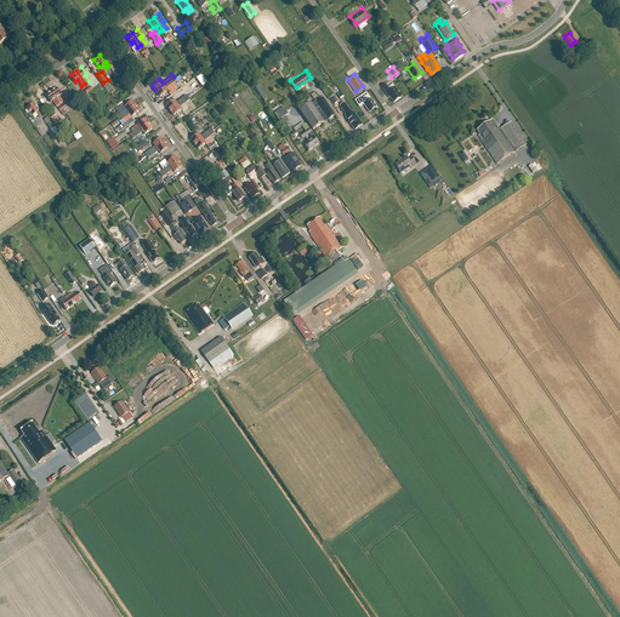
[(174,76),(155,90),(159,95),(166,89),(170,93),(176,89),(172,85),(176,83),(174,80),(175,79),(174,76)]
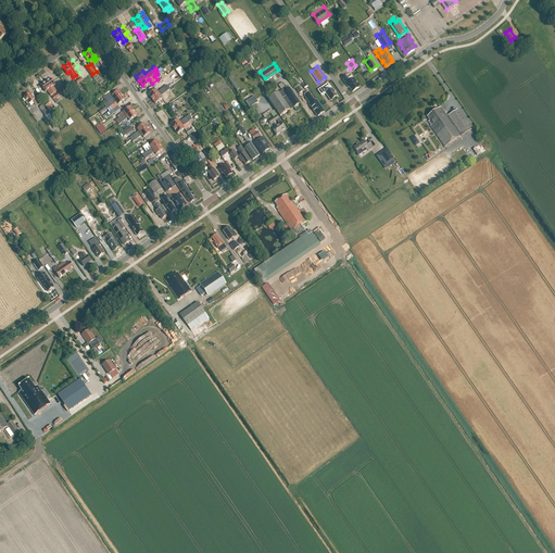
[(348,84),(351,89),(358,85),(354,79),(355,79),(353,75),(348,78),(343,72),(340,75),(347,85),(348,84)]
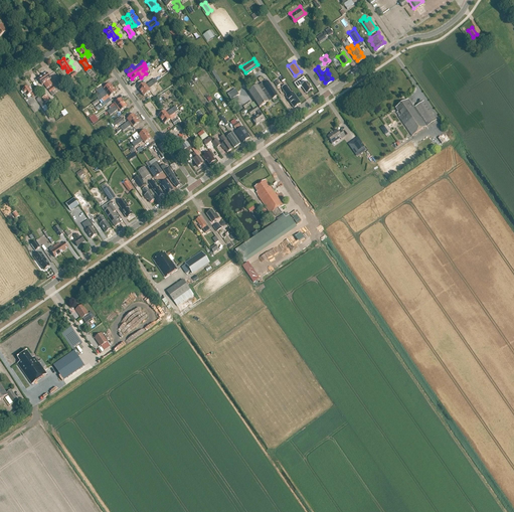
[(41,73),(48,84),(51,82),(48,77),(50,76),(45,70),(41,73)]
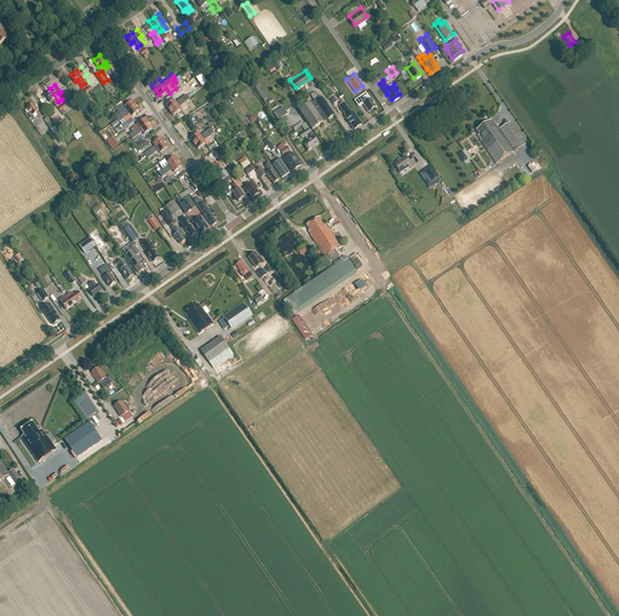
[(51,98),(55,104),(58,102),(50,88),(45,92),(50,99),(51,98)]
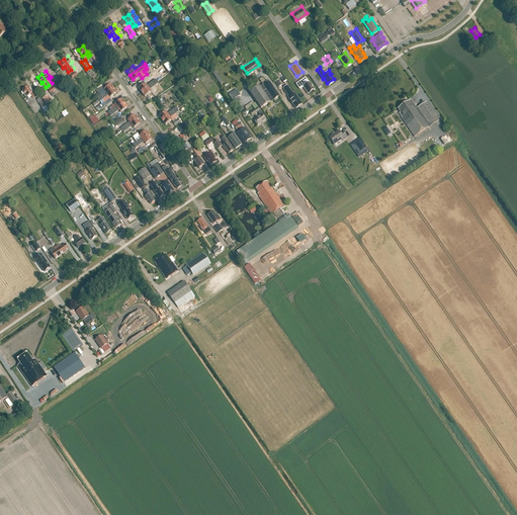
[(299,79),(303,84),(308,91),(313,87),(310,83),(311,83),(309,80),(308,80),(305,75),(299,79)]
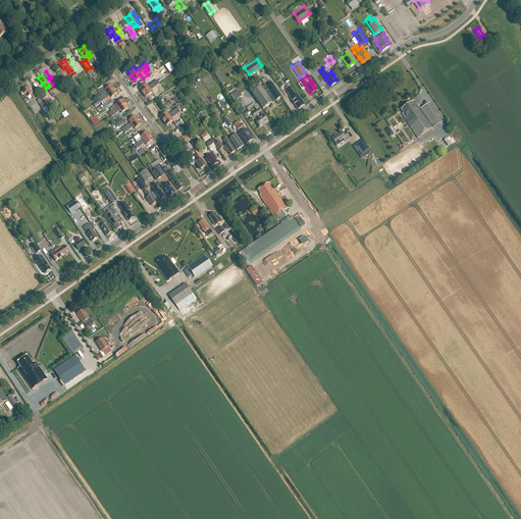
[(139,87),(142,91),(157,80),(155,78),(147,84),(145,82),(139,87)]
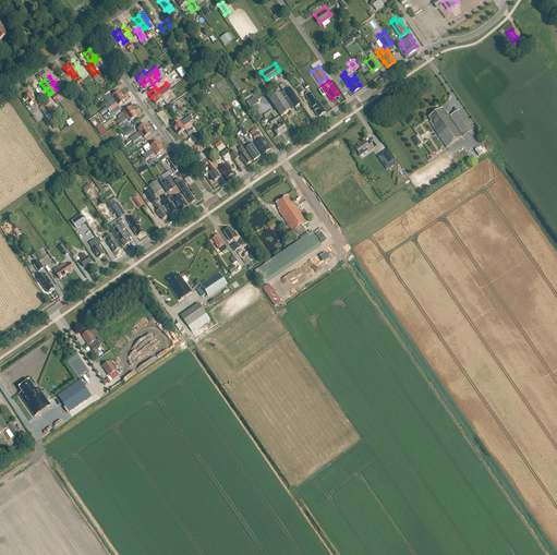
[(282,88),(278,91),(290,108),(293,105),(300,100),(289,85),(289,86),(288,84),(281,87),(282,88)]
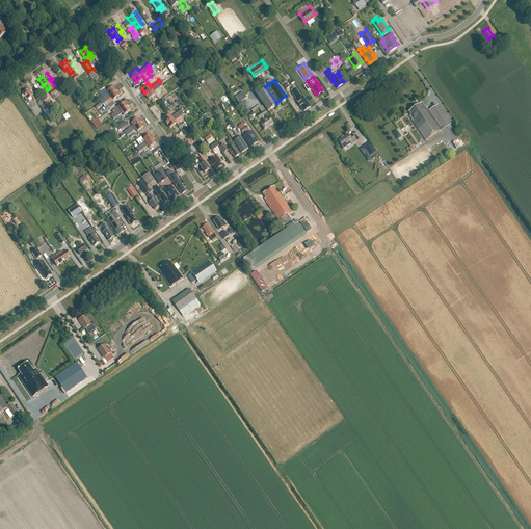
[(144,93),(148,97),(154,91),(153,89),(161,83),(160,81),(144,93)]
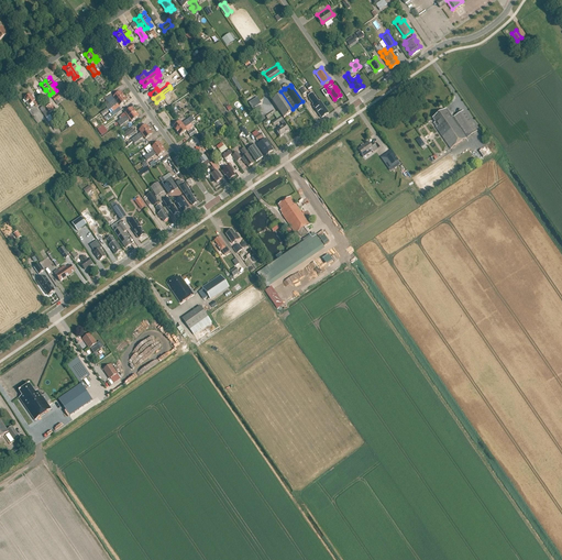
[(109,100),(105,103),(106,106),(122,94),(119,89),(112,95),(111,94),(107,98),(109,100)]
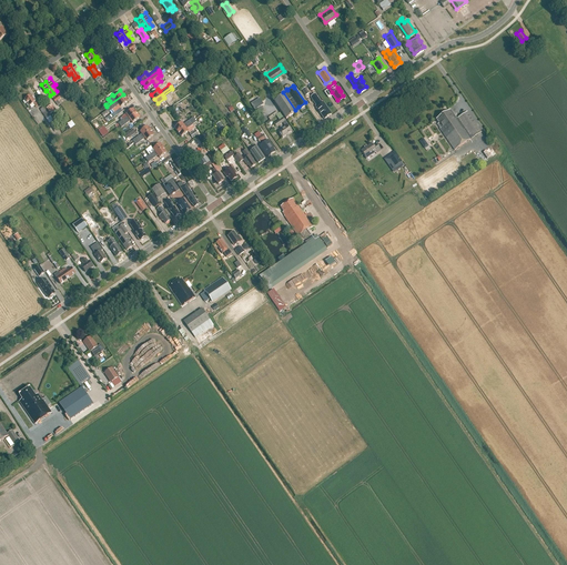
[(314,103),(323,117),(331,111),(322,100),(321,101),(314,91),(310,94),(315,102),(314,103)]
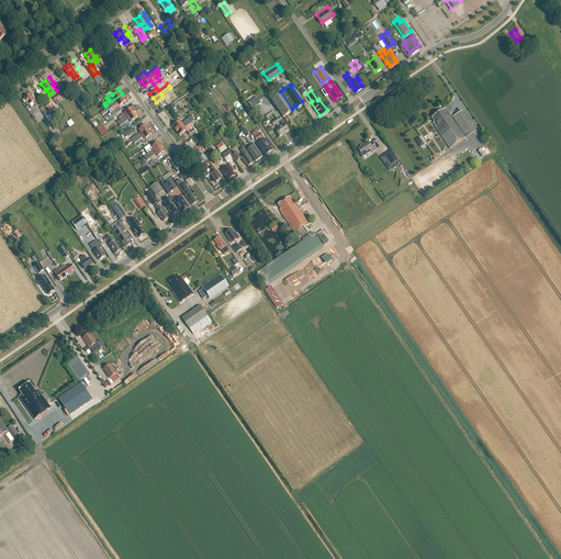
[(34,99),(29,91),(23,96),(29,102),(32,100),(34,103),(37,101),(34,98),(34,99)]
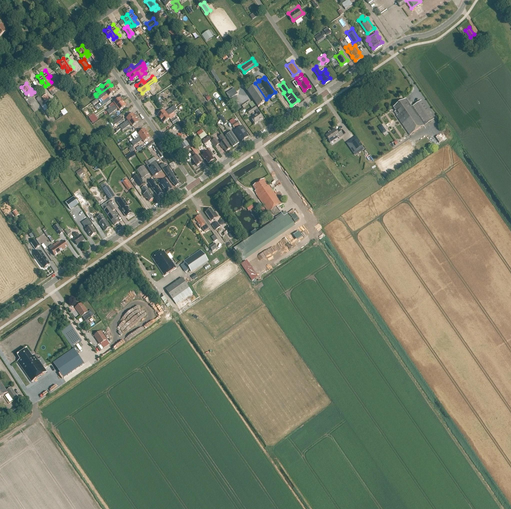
[(249,87),(246,89),(257,105),(266,99),(255,83),(252,85),(251,84),(249,86),(249,87)]
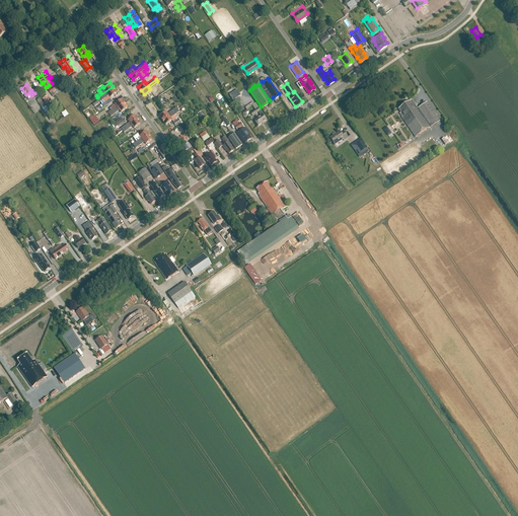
[(113,86),(97,97),(99,99),(100,101),(104,99),(109,96),(109,95),(116,90),(113,86)]
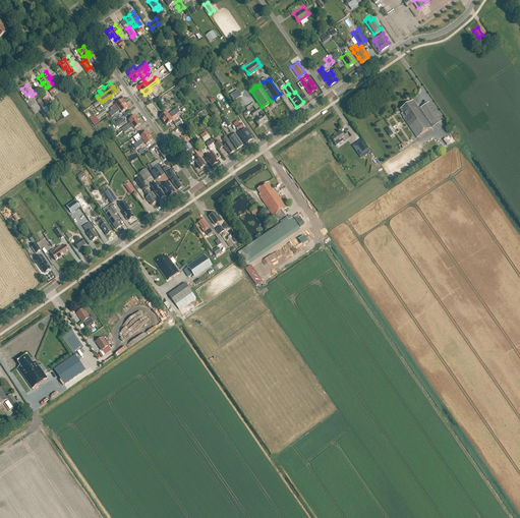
[(229,93),(232,98),(241,93),(237,88),(229,93)]
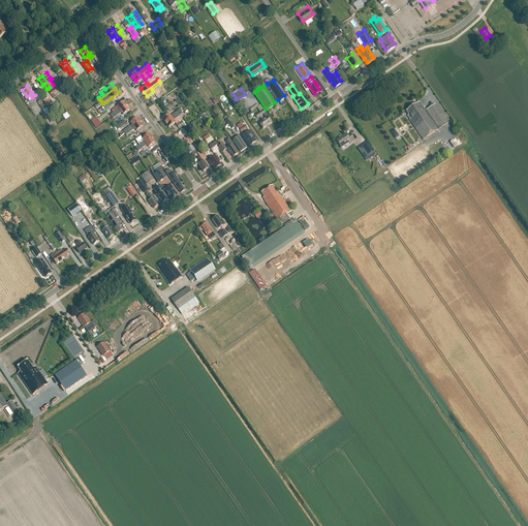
[(37,99),(42,107),(45,104),(40,97),(37,99)]
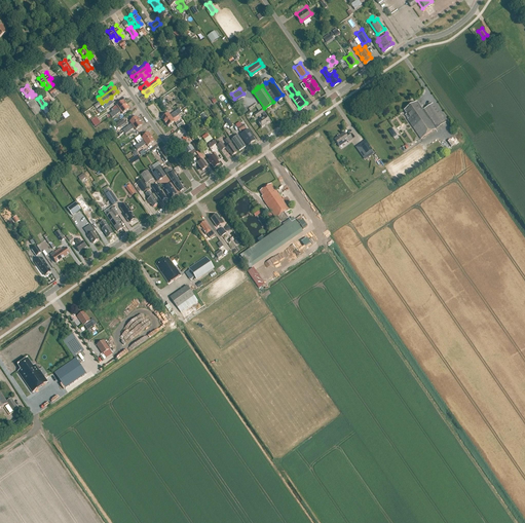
[(108,112),(110,114),(125,103),(122,98),(115,103),(117,105),(108,112)]
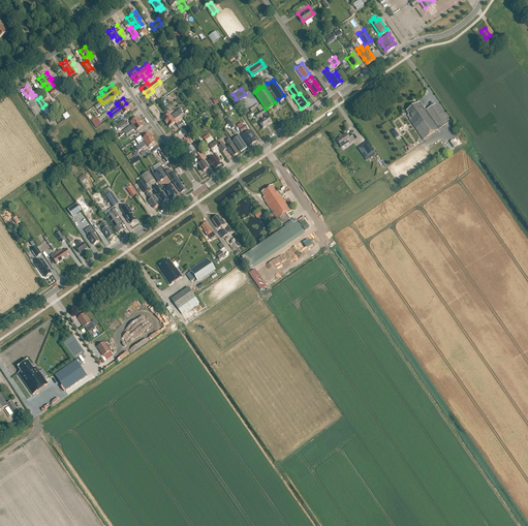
[(405,109),(408,112),(407,113),(409,117),(408,117),(423,136),(447,120),(434,101),(425,107),(418,99),(405,109)]
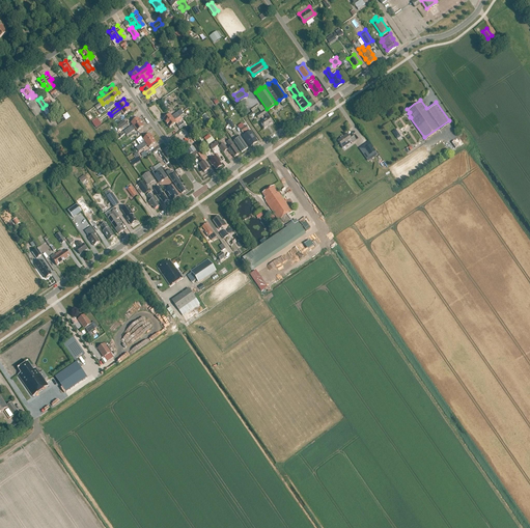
[(103,104),(98,108),(100,111),(109,105),(107,102),(103,104)]
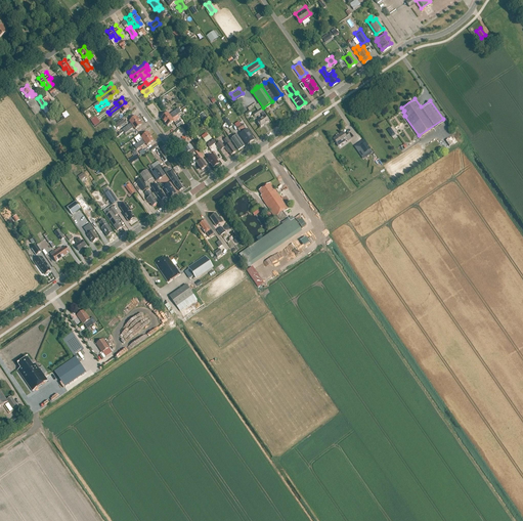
[(110,114),(111,115),(120,109),(121,111),(128,106),(125,102),(110,114)]
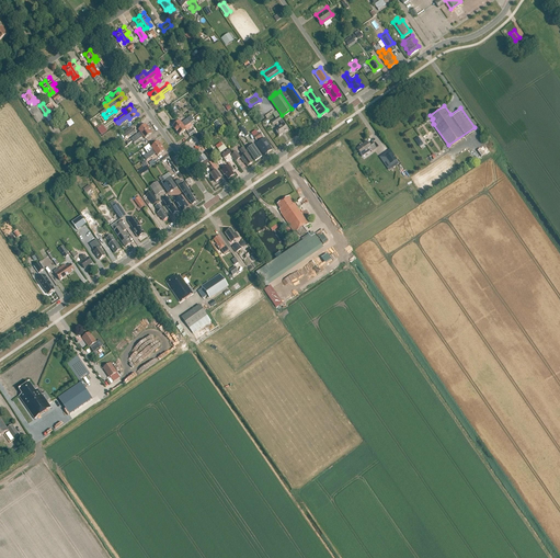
[(179,118),(171,124),(174,128),(191,116),(190,114),(185,117),(184,114),(179,118)]
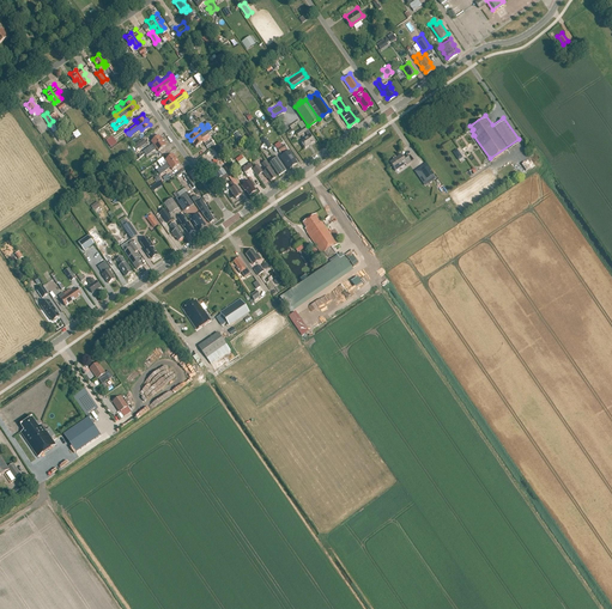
[(295,131),(297,134),(307,128),(304,125),(301,127),(295,131)]
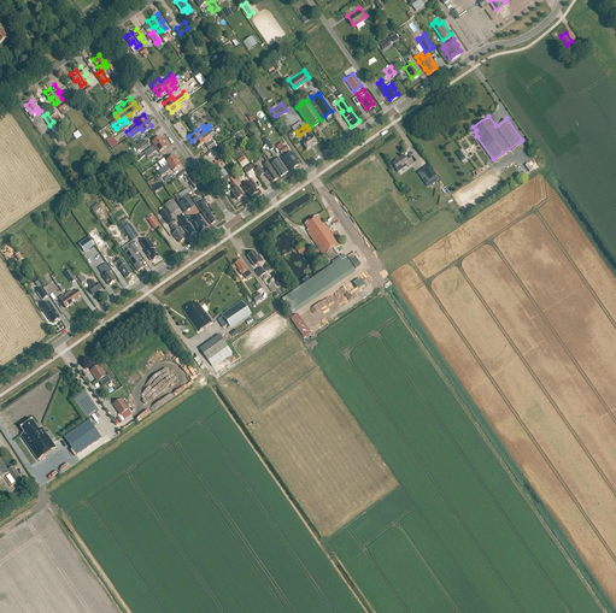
[(210,128),(192,141),(195,146),(204,140),(201,137),(207,133),(212,130),(210,128)]
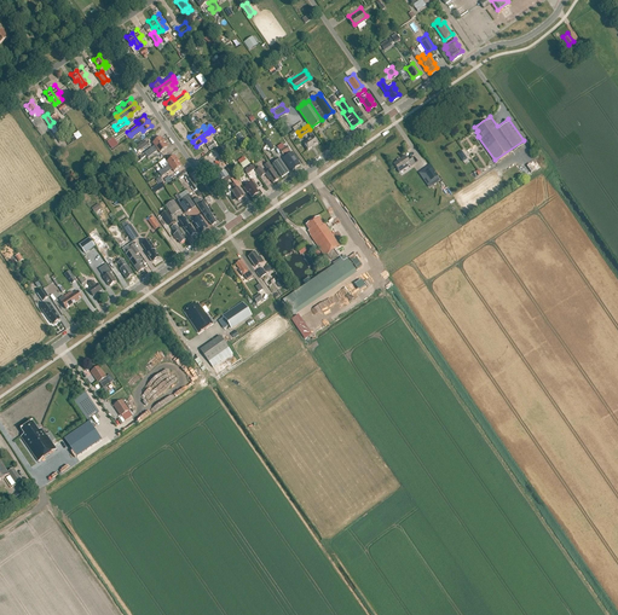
[(113,134),(107,139),(110,146),(117,141),(113,134)]
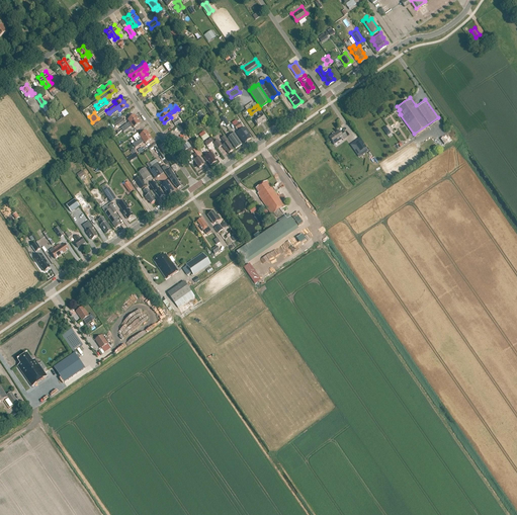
[(119,125),(121,127),(137,116),(134,112),(126,117),(128,119),(119,125)]
